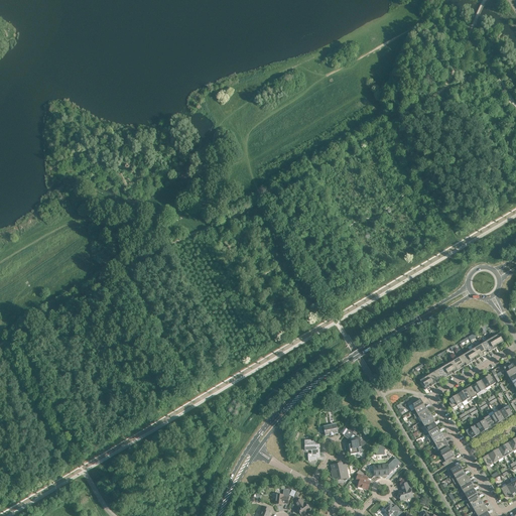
[(503,337),(501,332),(497,334),(497,335),(492,338),(497,346),(503,342),(501,338),(503,337)]
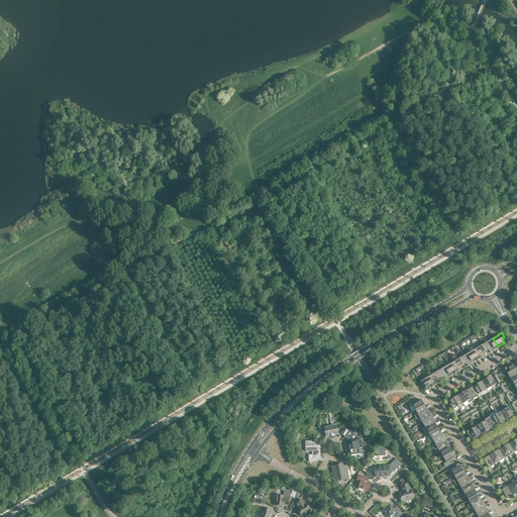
[(498,346),(493,338),(488,341),(494,350),(498,348),(497,346),(498,346)]
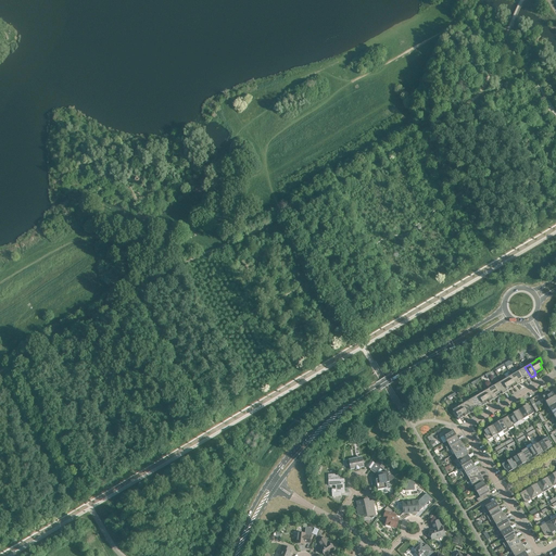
[(531,377),(525,367),(521,369),(521,368),(518,370),(522,379),(526,378),(527,380),(531,377)]
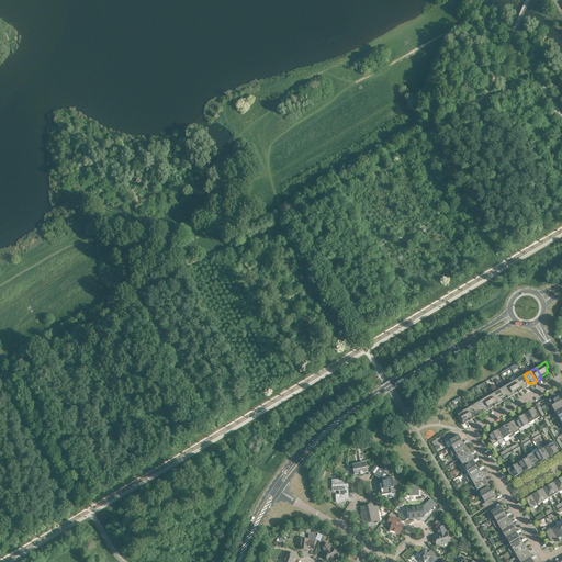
[(528,383),(524,374),(519,377),(520,378),(517,379),(523,390),(527,386),(526,384),(528,383)]
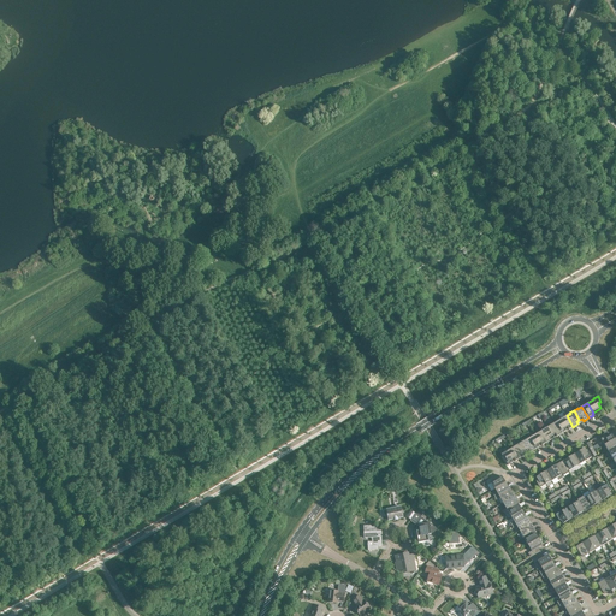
[(573,427),(567,415),(561,419),(566,428),(567,427),(569,430),(573,427)]
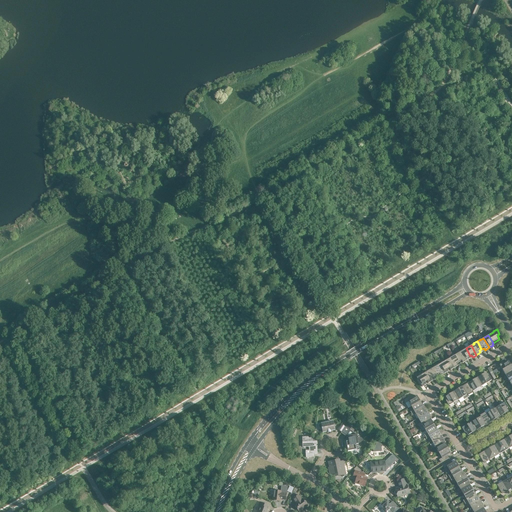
[(470,356),(466,348),(461,351),(467,361),(471,358),(469,356),(470,356)]
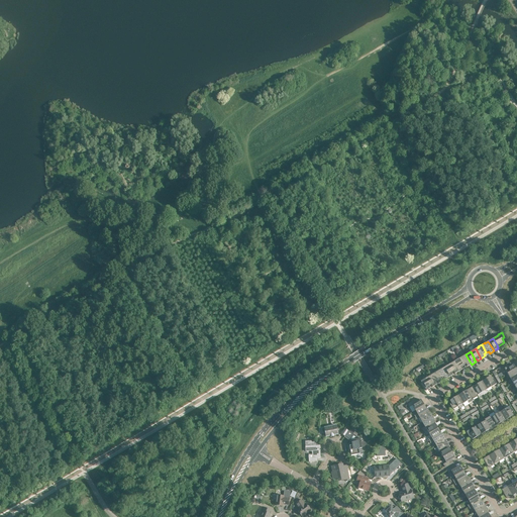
[(472,365),(466,354),(462,356),(462,355),(459,357),(463,366),(467,365),(468,367),(472,365)]
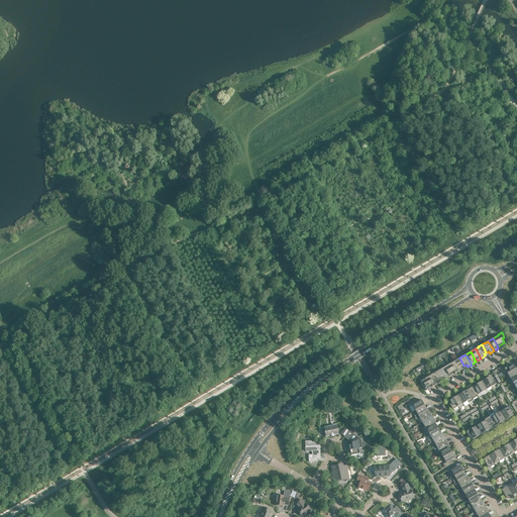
[(452,360),(453,363),(458,372),(462,370),(461,367),(463,366),(459,357),(458,357),(452,360)]
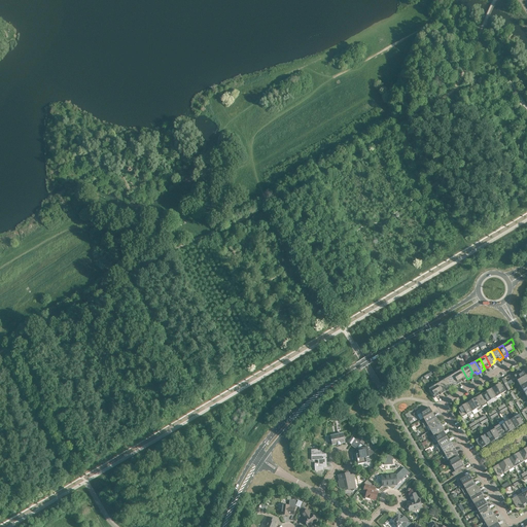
[(467,379),(462,370),(457,373),(461,380),(462,379),(463,381),(467,379)]
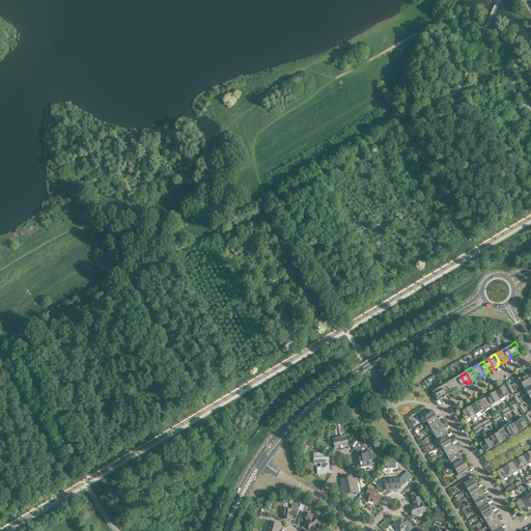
[(518,379),(521,384),(530,379),(527,374),(524,376),(524,375),(518,379)]
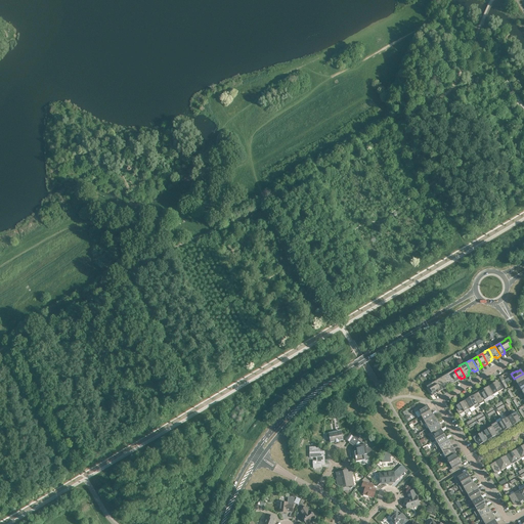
[(459,378),(454,370),(449,373),(454,383),(459,380),(457,378),(459,378)]
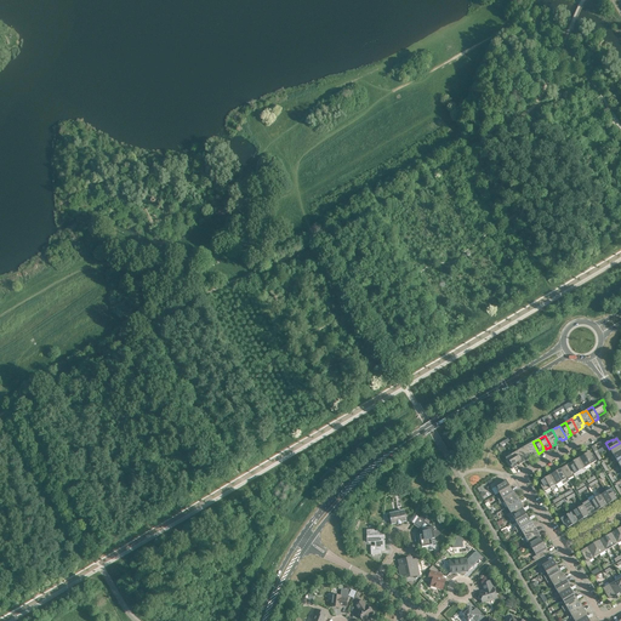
[(539,454),(533,442),(529,444),(529,443),(524,445),(530,455),(533,454),(535,456),(539,454)]
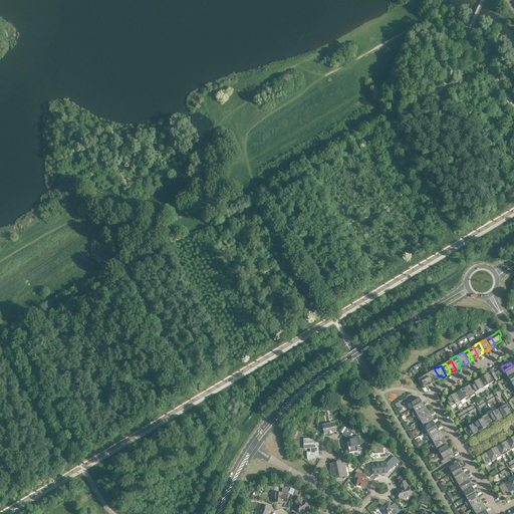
[(513,371),(513,368),(513,366),(504,371),(507,376),(513,371)]
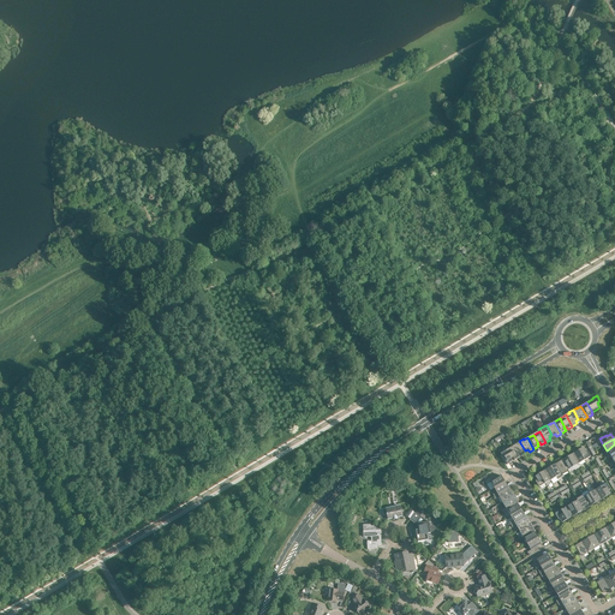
[(512,445),(513,447),(519,458),(524,455),(523,453),(525,451),(519,441),(512,445)]
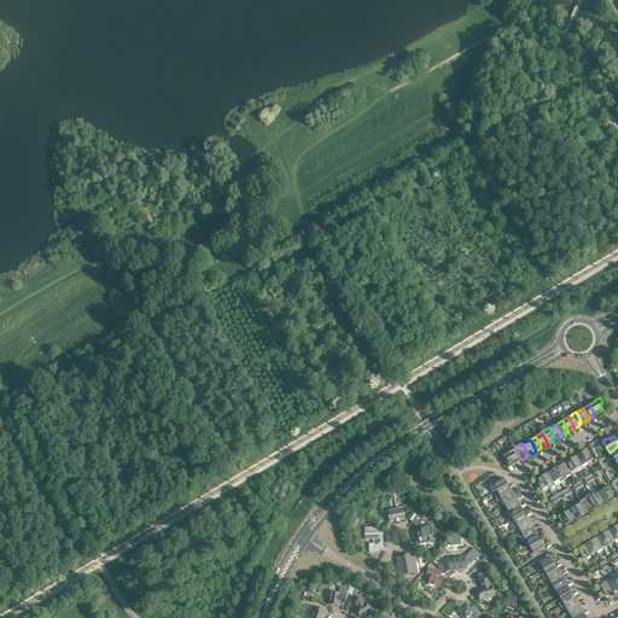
[(522,460),(516,449),(509,453),(514,461),(516,460),(517,462),(522,460)]
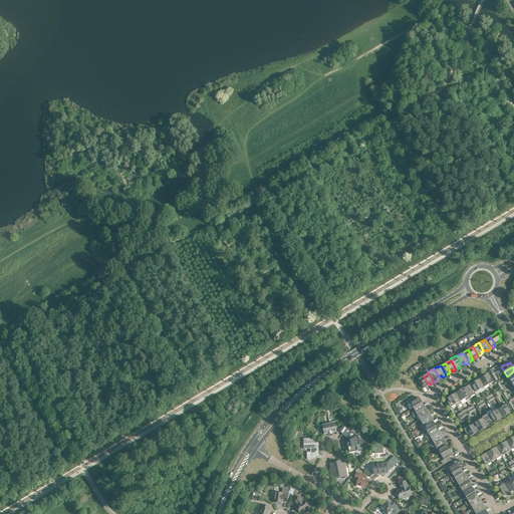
[(488,374),(483,376),(488,384),(493,381),(490,376),(489,377),(488,374)]
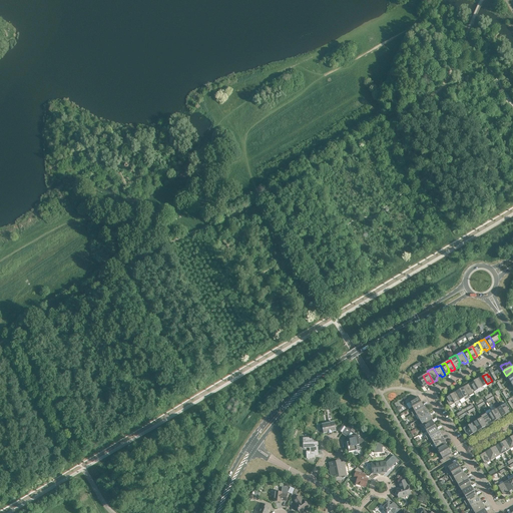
[(427,383),(423,376),(418,379),(423,388),(427,386),(426,384),(427,383)]
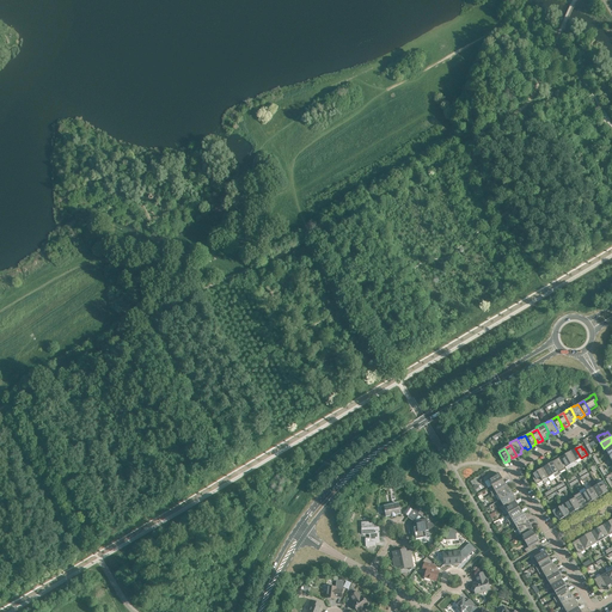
[(581,458),(575,448),(570,452),(576,461),(581,458)]
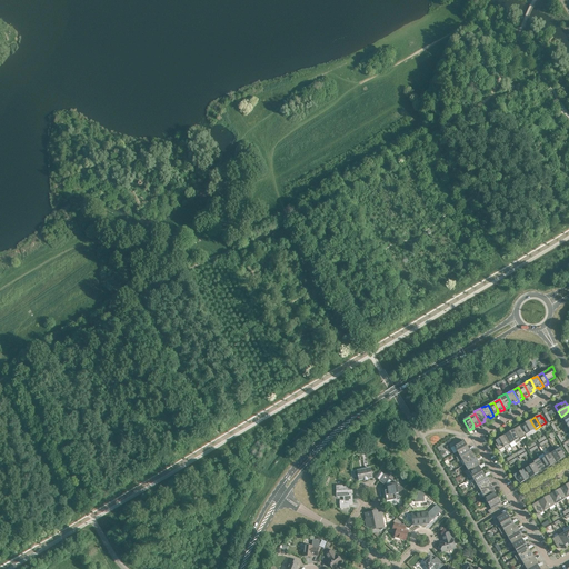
[(536,429),(530,420),(525,423),(530,432),(536,429)]
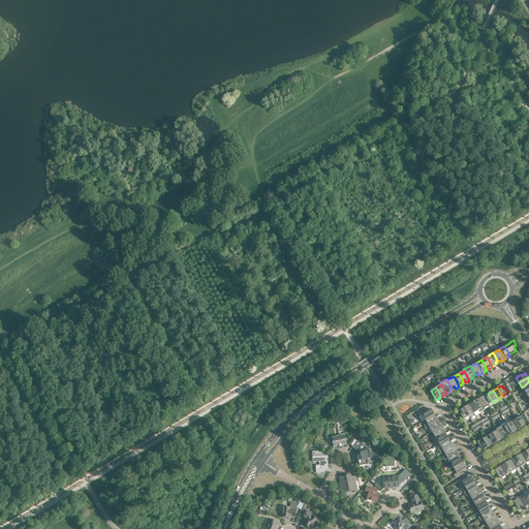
[(493,402),(488,394),(484,396),(488,405),(489,404),(493,402)]
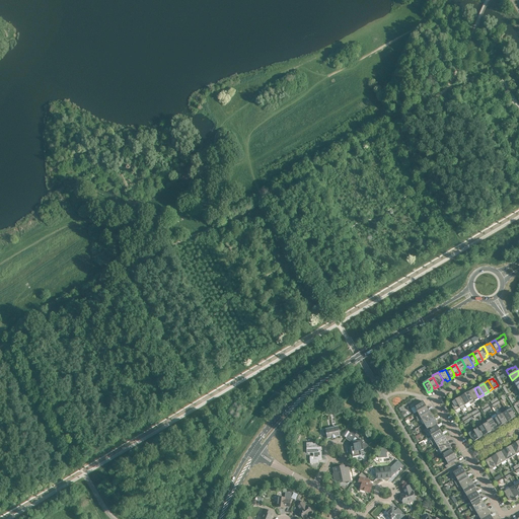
[(478,397),(474,388),(469,391),(474,399),(474,401),(479,398),(479,396),(478,397)]
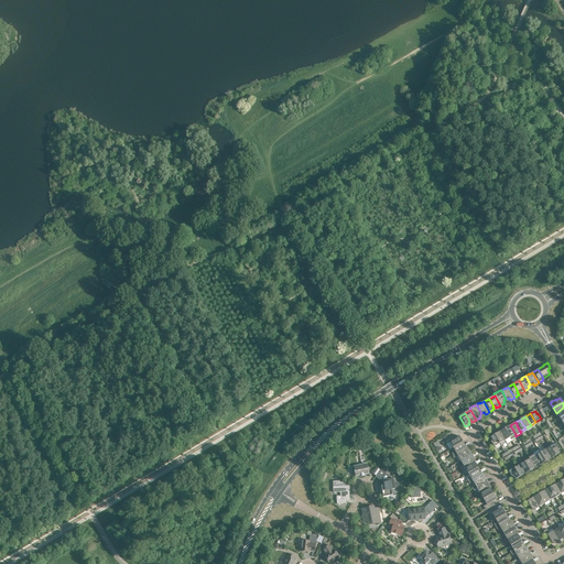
[(516,434),(510,425),(505,429),(510,437),(516,434)]
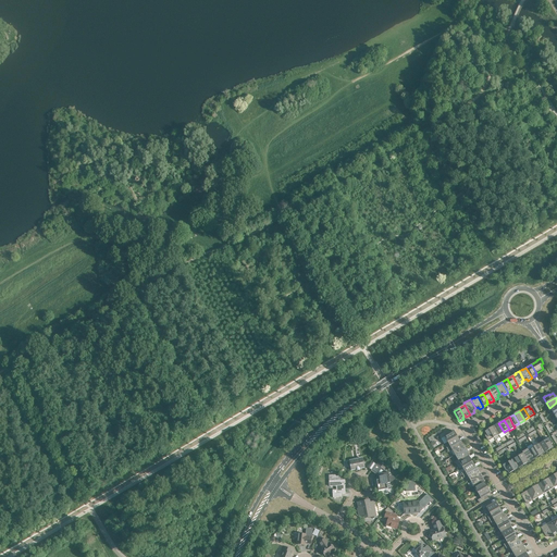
[(504,432),(498,423),(493,426),(498,435),(504,432)]
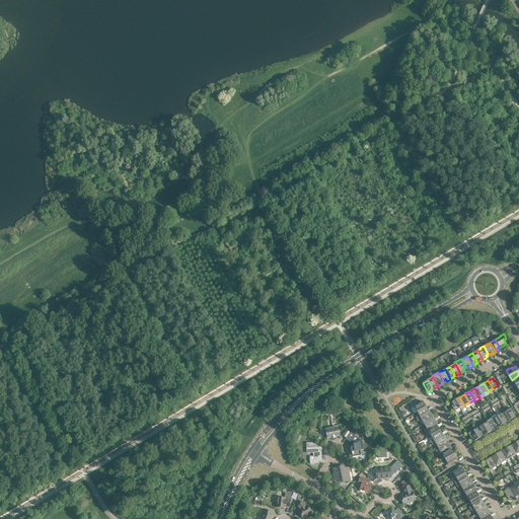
[(464,405),(459,397),(455,399),(460,409),(464,405)]
